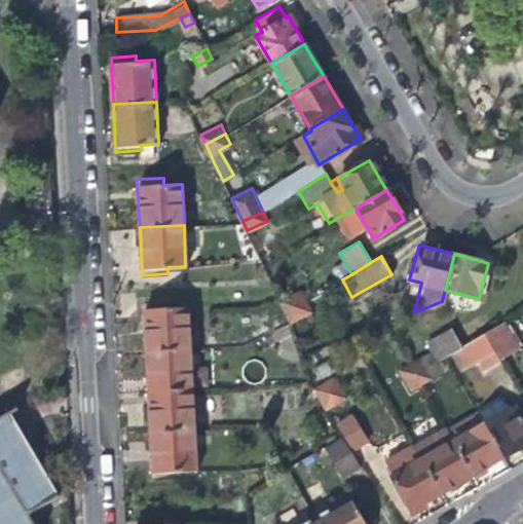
[(279,298),(286,309),(306,299),(301,288),(279,298)]
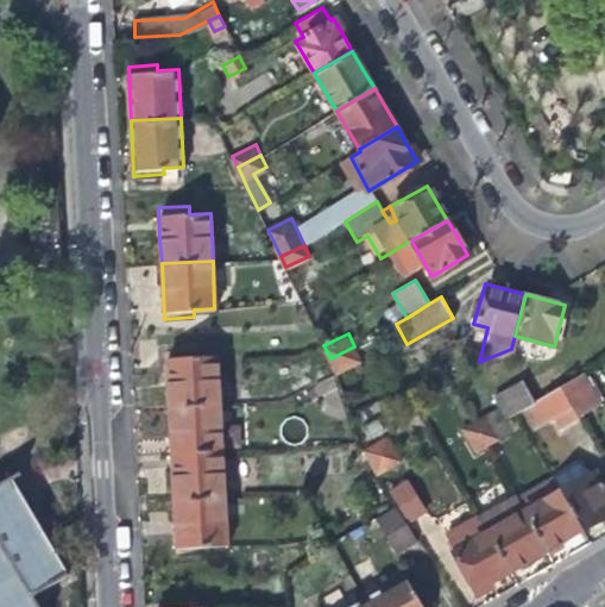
[(360,360),(354,346),(331,358),(336,370),(360,360)]
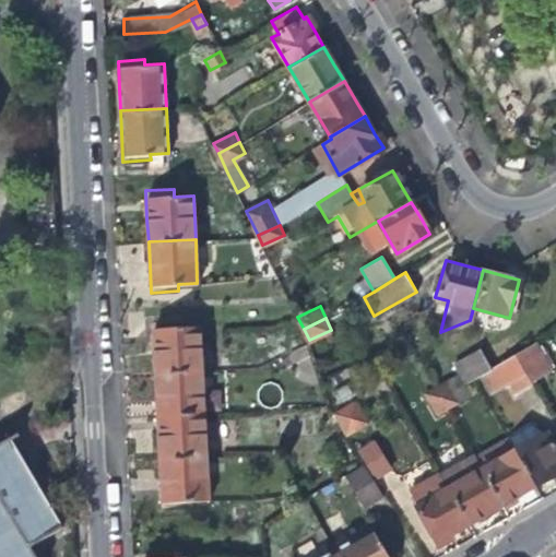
[(154,351),(155,371),(202,370),(200,327),(180,327),(180,320),(153,321),(154,351)]
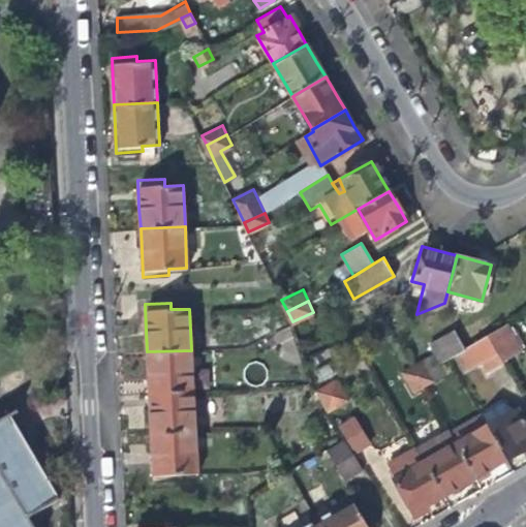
[(508,323),(488,335),(501,358),(522,347),(508,323)]
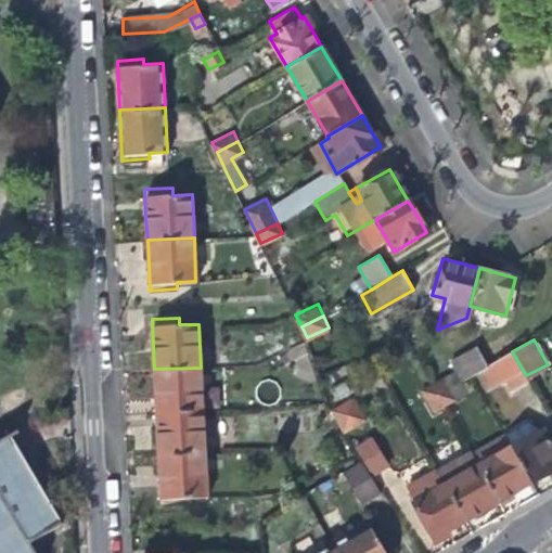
[(448,361),(460,381),(485,367),(489,364),(476,344),(448,361)]
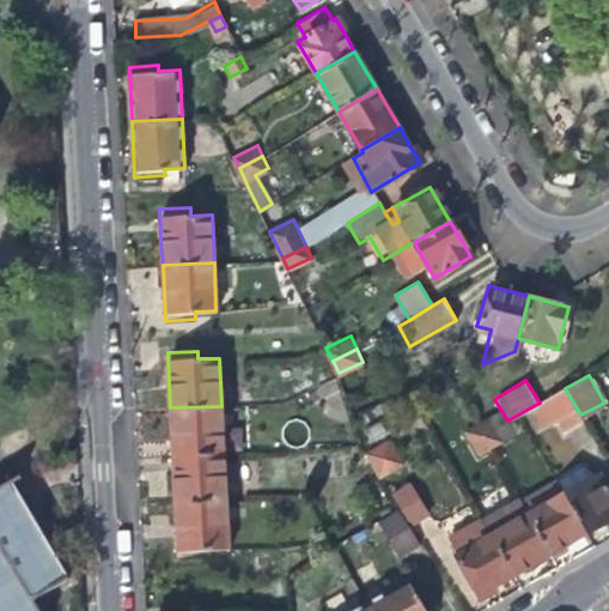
[(582,417),(580,415),(565,388),(540,403),(535,405),(544,422),(556,415),(564,428),(582,417)]
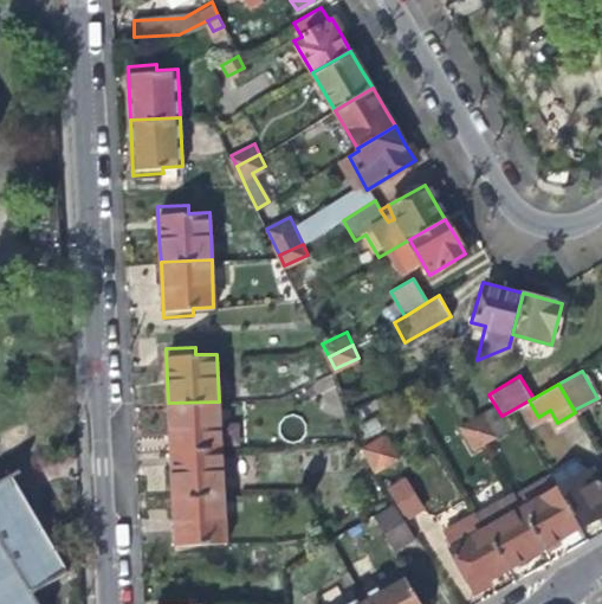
[(221,447),(219,402),(168,403),(169,432),(170,450),(221,447)]
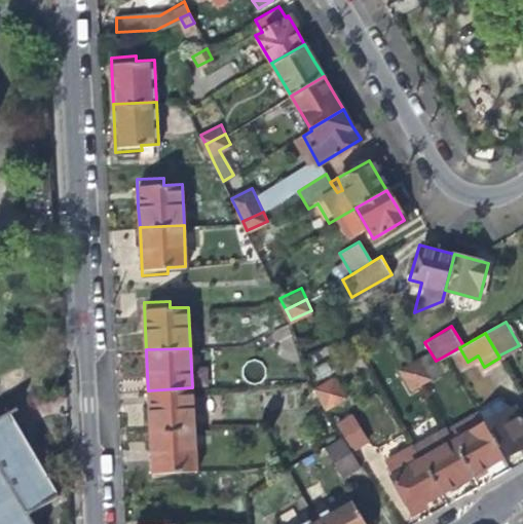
[(441,371),(436,361),(415,373),(420,382),(441,371)]
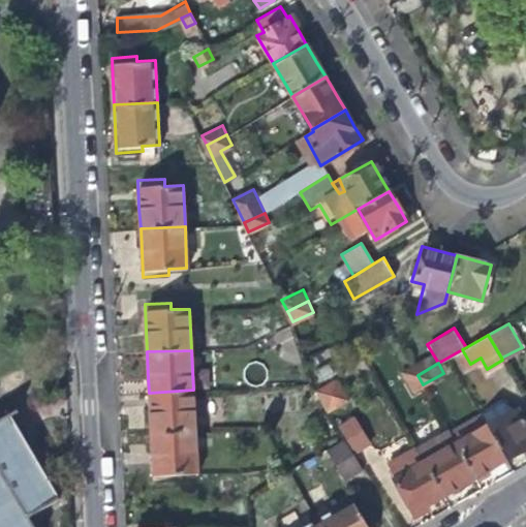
[(412,391),(423,384),(418,375),(412,365),(402,371),(412,391)]
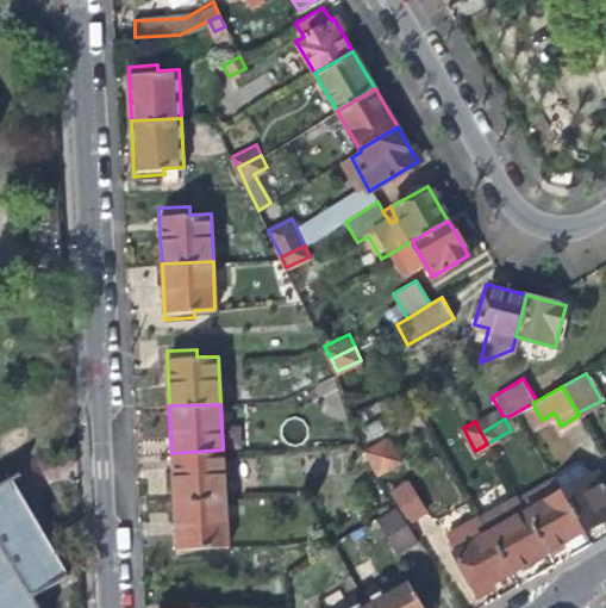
[(364,451),(378,472),(400,459),(387,436),(364,451)]
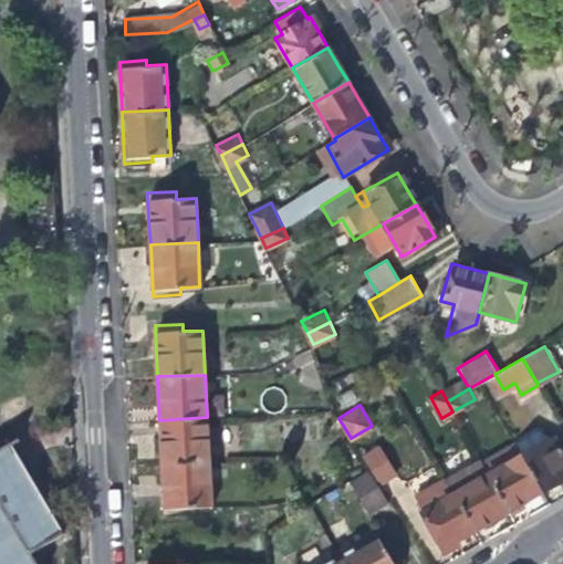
[(209,462),(207,417),(159,420),(160,444),(162,466),(209,462)]
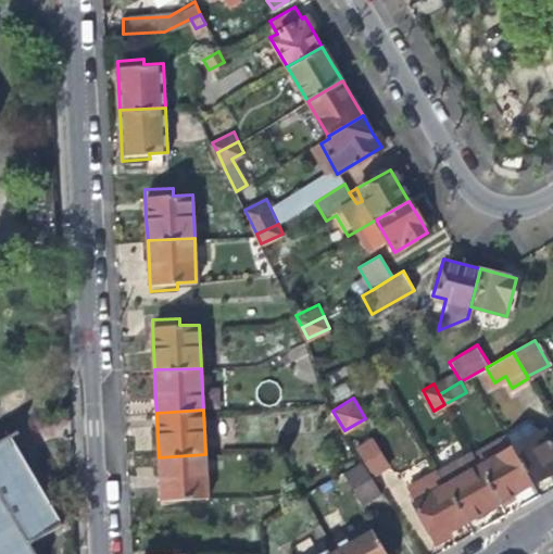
[(505,435),(512,445),(540,430),(533,418),(505,435)]
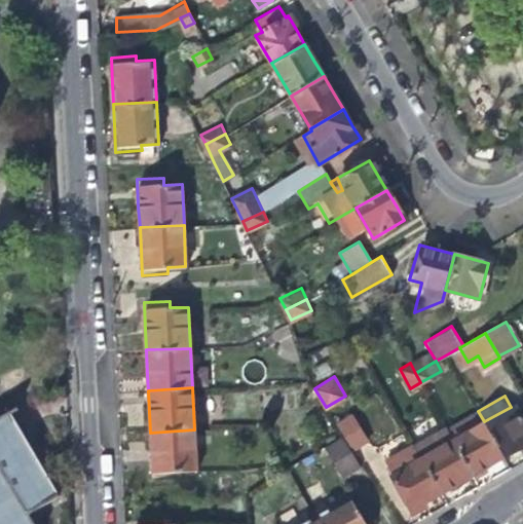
[(511,407),(484,421),(503,455),(518,447),(522,444),(522,421),(514,406),(511,407)]
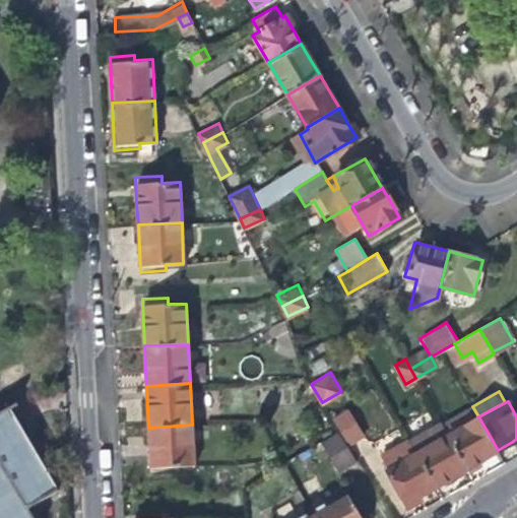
[(442,424),(448,435),(478,416),(472,406),(442,424)]
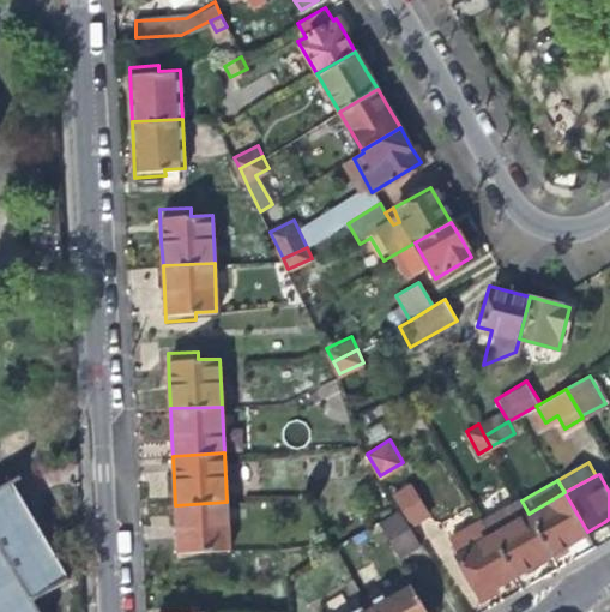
[(0,611),(40,611),(34,599),(68,577),(25,504),(11,481),(0,487),(0,611)]
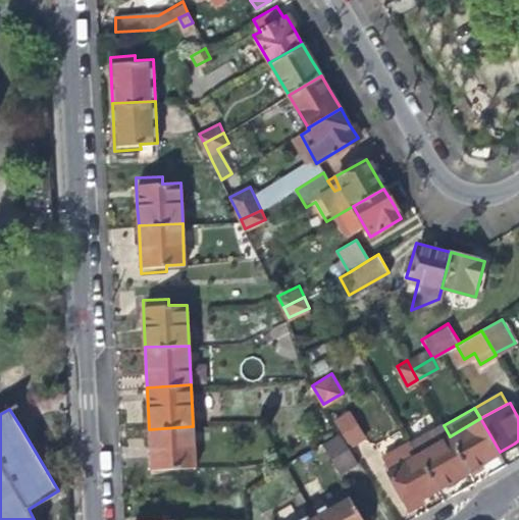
[(335,420),(351,445),(365,436),(349,411),(335,420)]
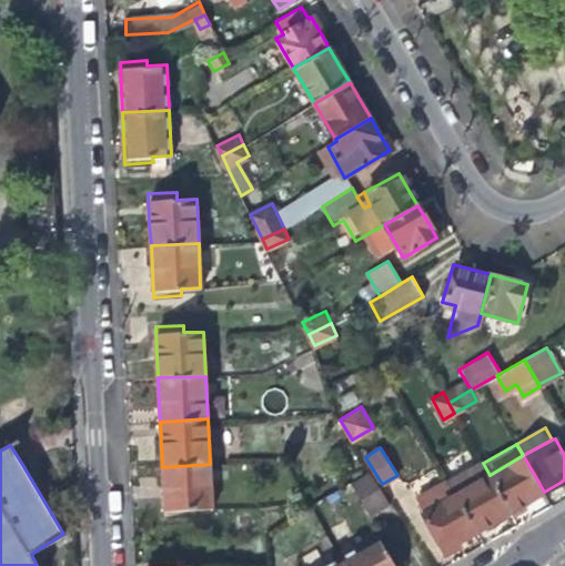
[(531,499),(544,492),(523,455),(490,475),(510,512),(531,499)]
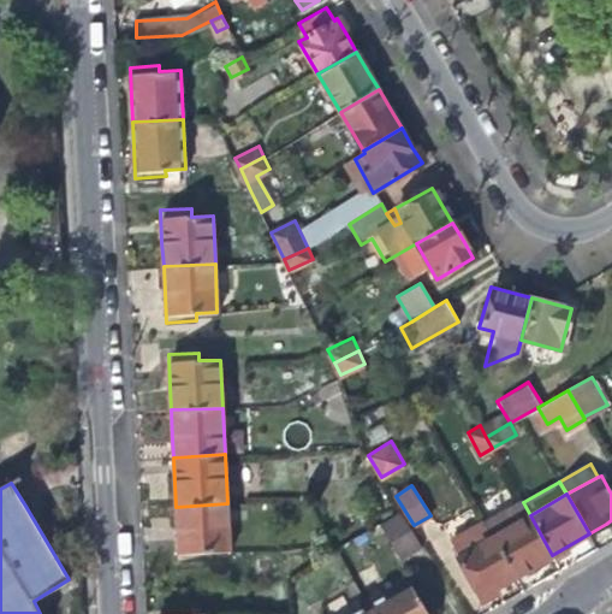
[(552,555),(530,515),(523,502),(486,523),(516,576),(535,565),(552,555)]
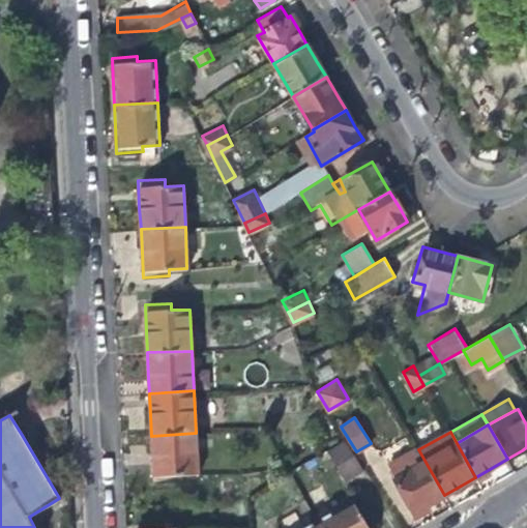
[(198,474),(196,433),(151,436),(152,457),(153,484),(180,481),(180,474),(198,474)]
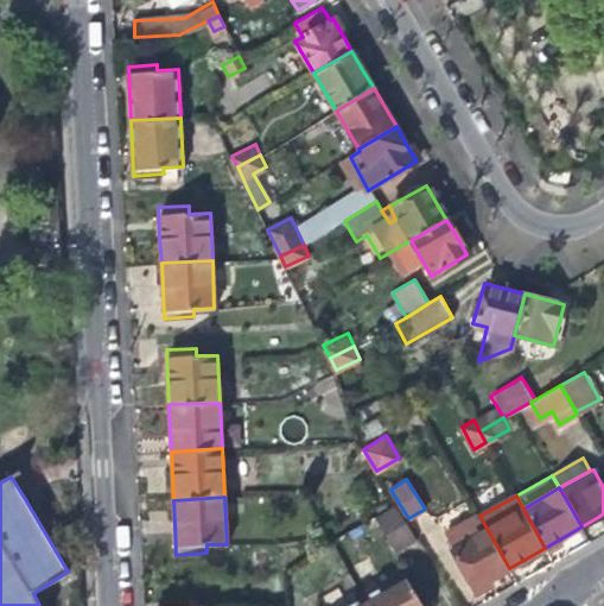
[(398,551),(417,540),(396,505),(377,518),(398,551)]
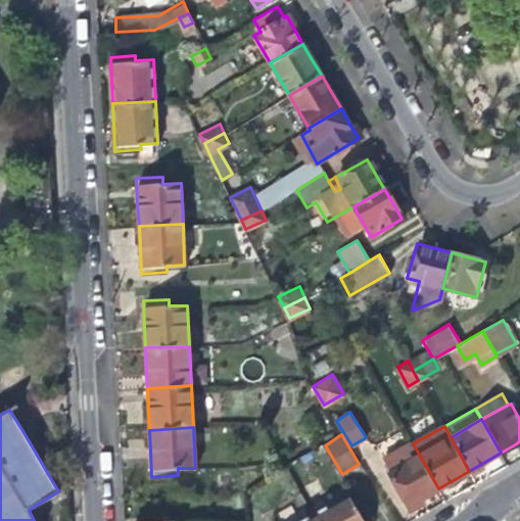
[(427,495),(438,488),(413,443),(411,441),(383,457),(391,471),(389,472),(409,506),(427,495)]
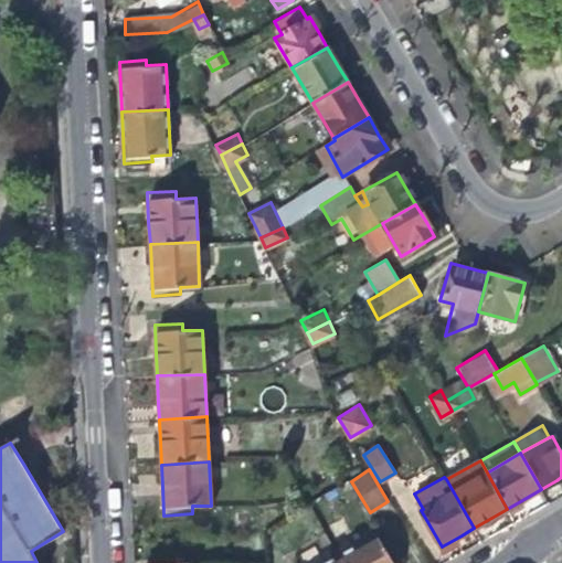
[(377,532),(338,553),(342,562),(400,562),(390,545),(385,549),(377,532)]
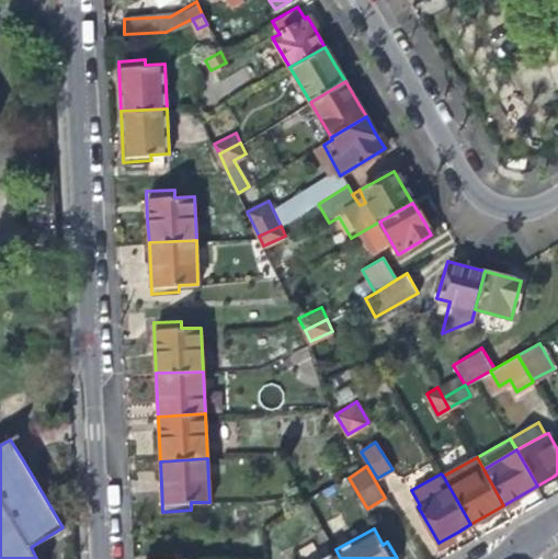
[(340,558),(336,549),(318,558),(340,558)]
